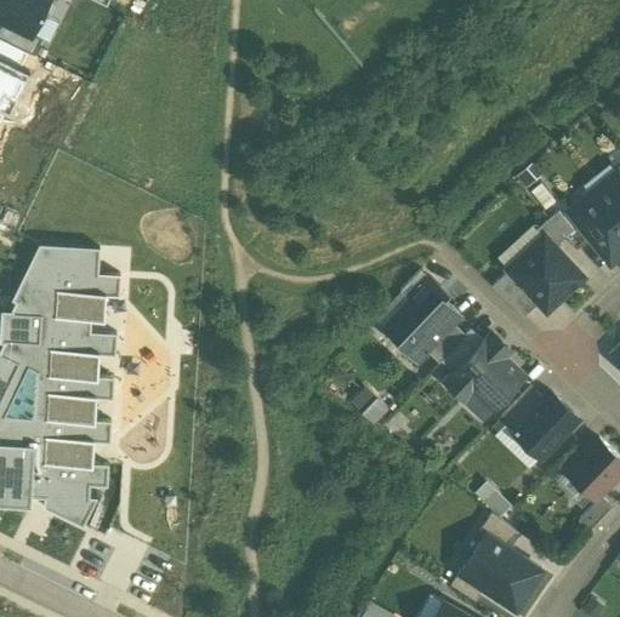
[(56,0),(53,0),(0,0),(0,23),(1,23),(29,36),(30,36),(39,17),(46,21),(56,0)]
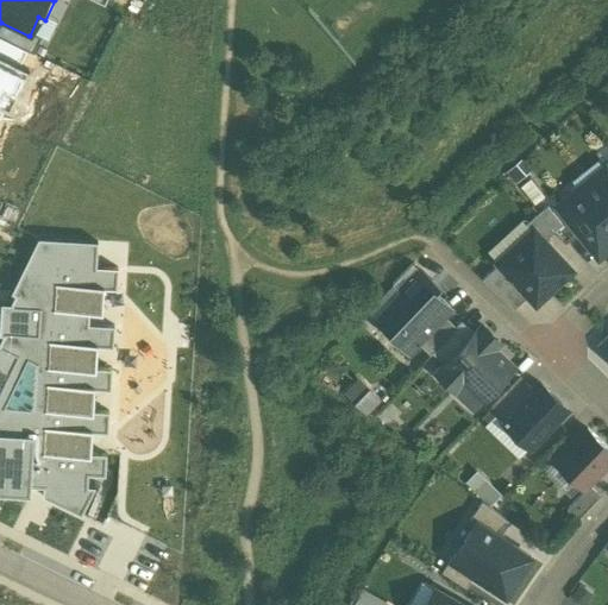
[(0,41),(26,54),(32,57),(41,41),(30,36),(29,36),(1,23),(0,25),(0,41)]
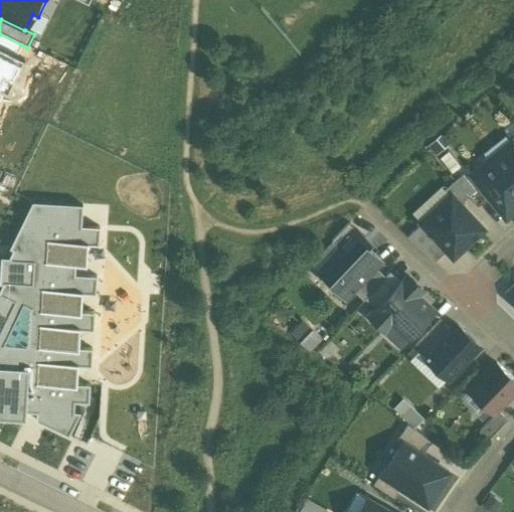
[(0,48),(16,56),(22,45),(0,34),(0,48)]
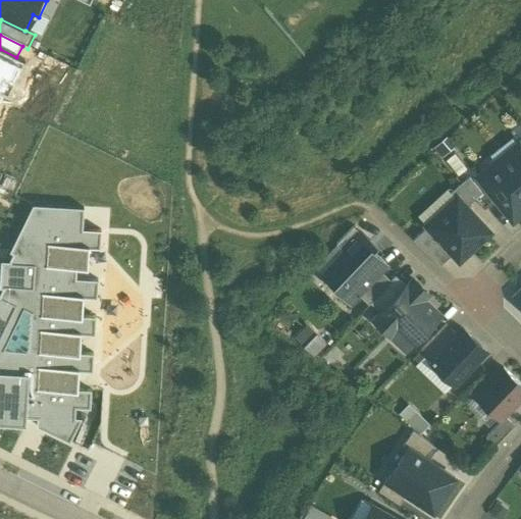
[(0,92),(4,94),(7,96),(24,61),(16,57),(0,49),(0,92)]
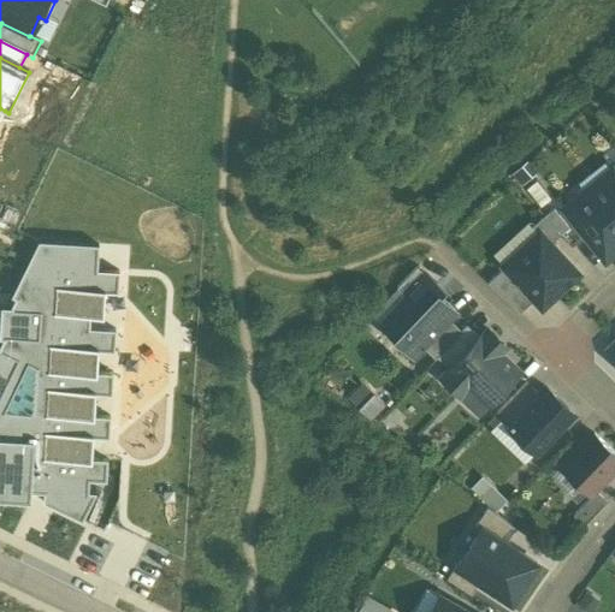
[(520,184),(533,176),(527,164),(513,172),(520,184)]
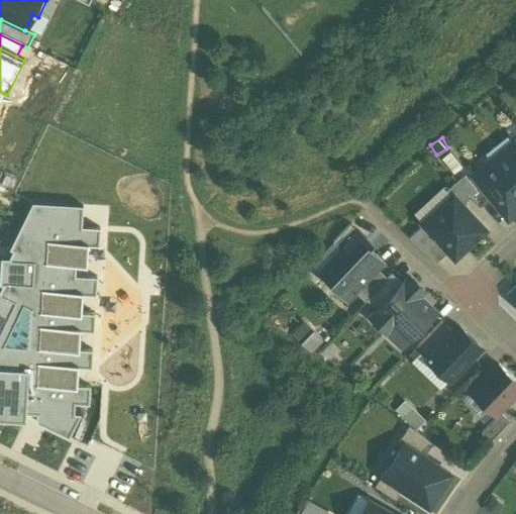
[(511,144),(471,177),(506,221),(515,212),(515,150),(513,146),(512,147),(511,146),(512,145),(511,144)]
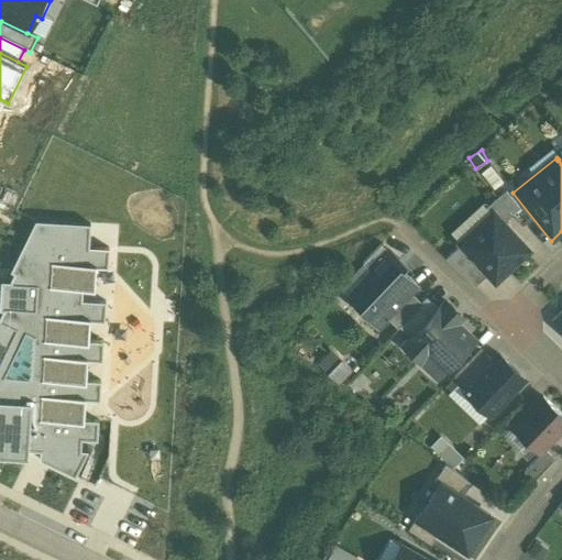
[(488,165),(480,172),(492,188),(500,182),(488,165)]
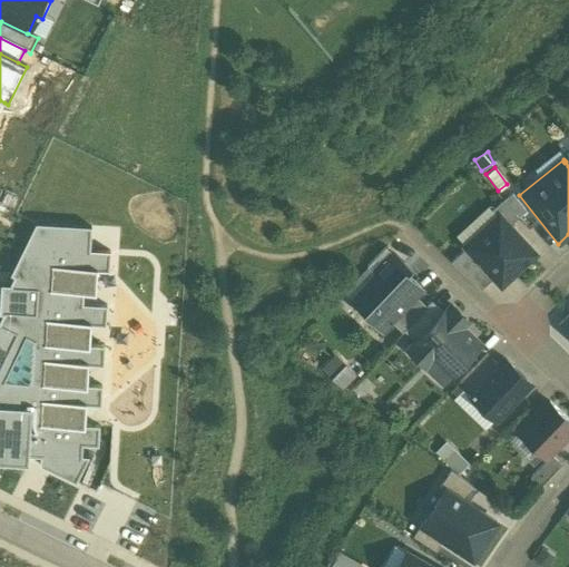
[(526,213),(511,196),(501,203),(517,220),(526,213)]
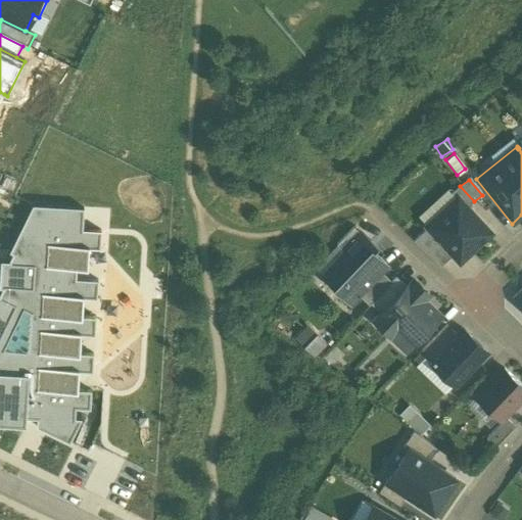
[(474,201),(460,186),(451,195),(456,201),(457,200),(465,209),(474,201)]
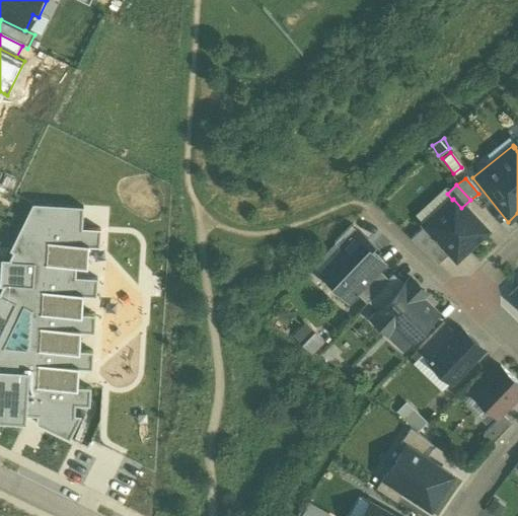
[(452,200),(423,226),(424,228),(449,254),(455,261),(485,233),(461,208),(453,199),(452,200)]
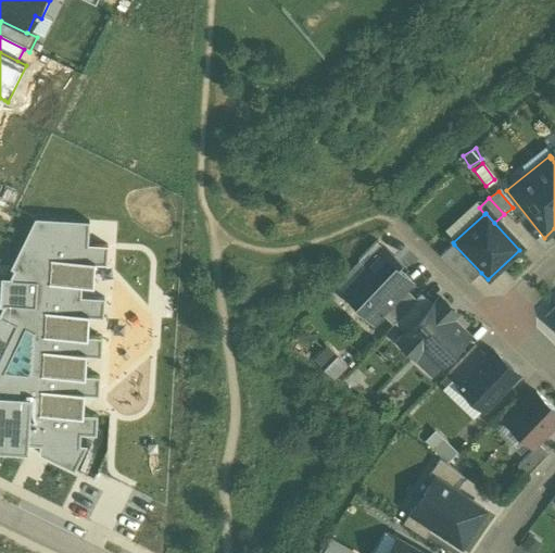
[(47,286),(49,261),(93,263),(92,267),(105,267),(108,248),(87,246),(88,225),(88,224),(34,220),(9,272),(13,274),(9,280),(0,280),(0,310),(1,310),(0,312),(0,398),(30,400),(27,448),(39,449),(39,457),(73,473),(85,449),(79,449),(79,437),(96,437),(97,417),(83,417),(83,420),(37,417),(39,392),(84,394),(84,398),(98,398),(99,379),(85,378),(85,380),(39,378),(41,353),(86,355),(86,359),(100,360),(101,339),(87,339),(86,342),(41,339),(43,314),(88,316),(88,319),(102,319),(103,301),(79,300),(80,288),(47,286)]
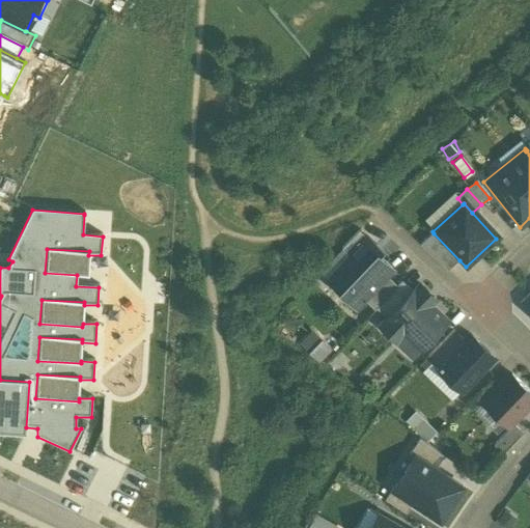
[(341,251),(350,259),(367,242),(359,232),(341,251)]
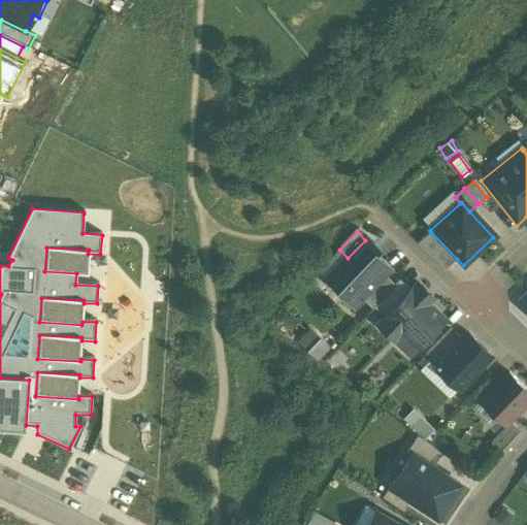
[(431,232),(417,245),(443,270),(457,259),(431,232)]
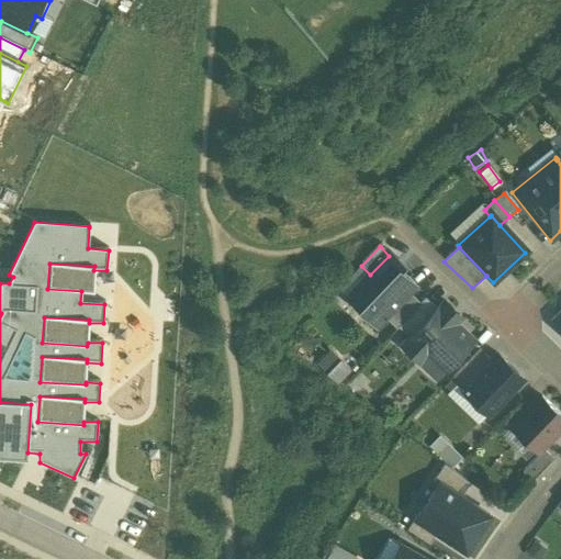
[(376,326),(383,319),(407,293),(414,287),(393,267),(397,263),(390,255),(389,256),(370,275),(356,290),(369,302),(360,311),(376,326)]
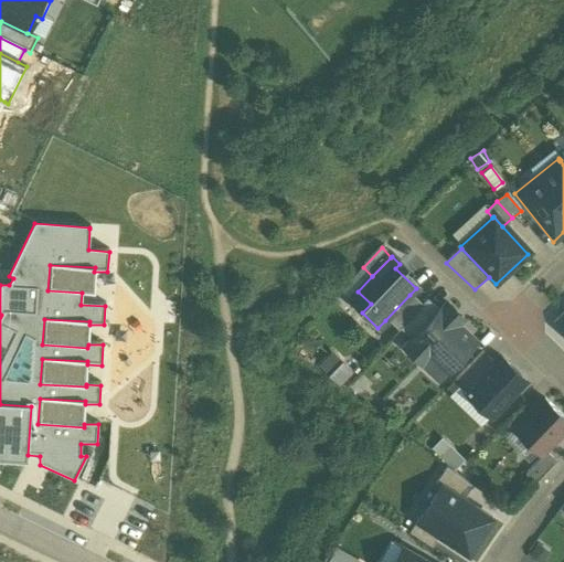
[(95,267),(50,265),(48,290),(82,293),(93,294),(94,272),(95,267)]
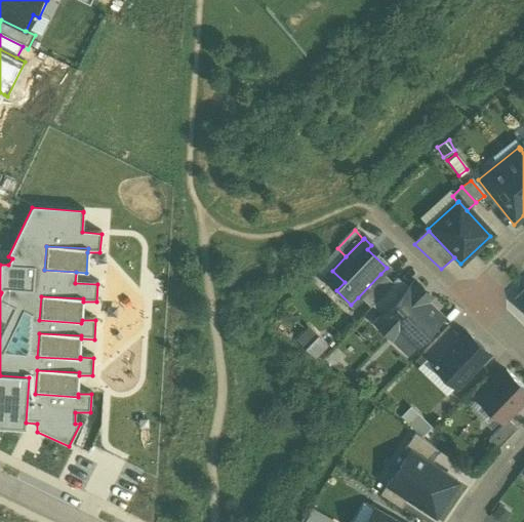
[(380,274),(358,297),(370,309),(371,307),(393,285),(380,274)]
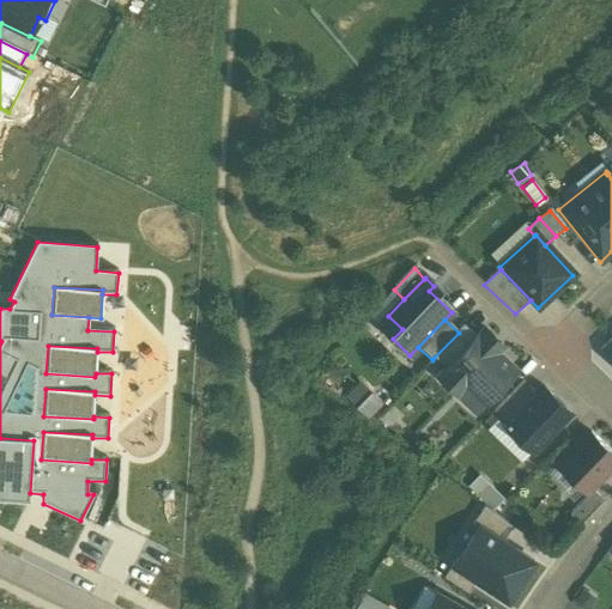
[(459,333),(434,358),(446,370),(476,339),(464,327),(459,333)]
